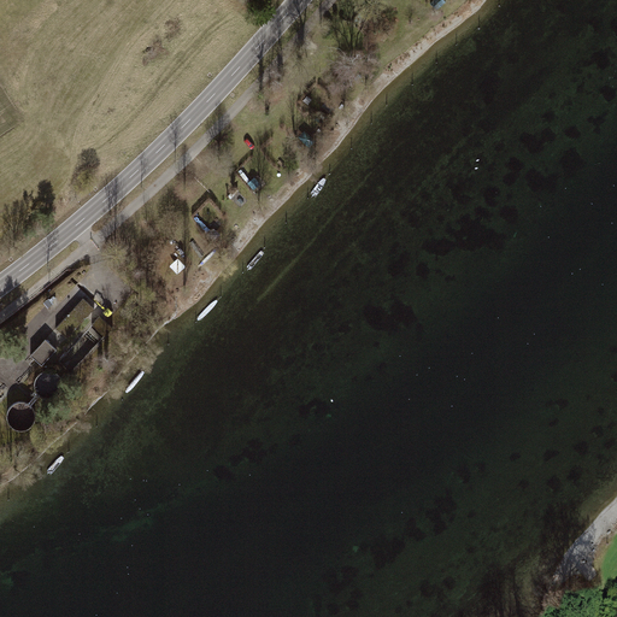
[(84,299),(58,328),(69,338),(95,309),(84,299)]
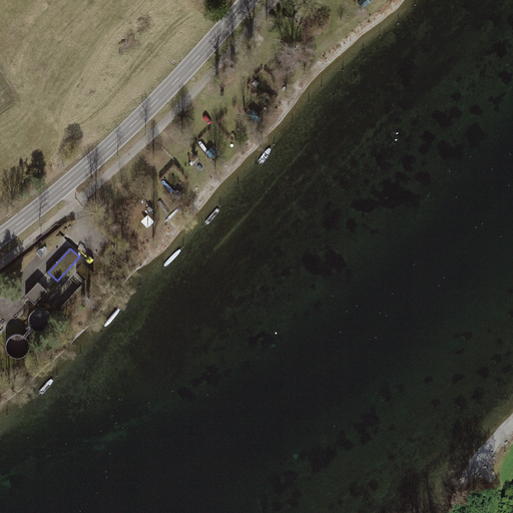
[(95,273),(83,263),(77,269),(89,279),(95,273)]
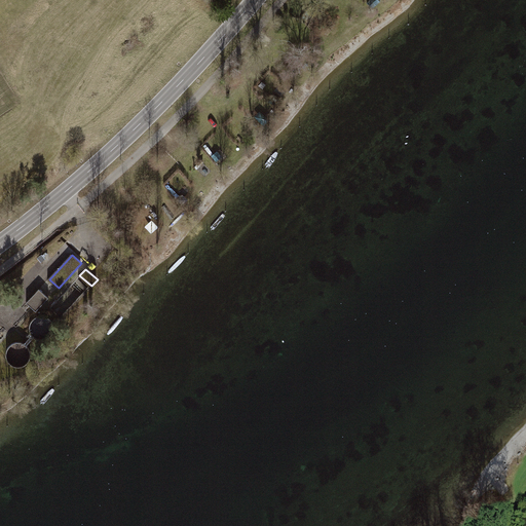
[(39,289),(27,302),(36,311),(49,298),(39,289)]
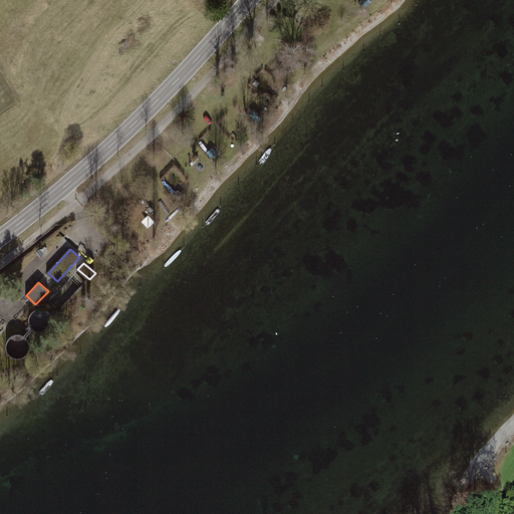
[(35,310),(30,318),(31,327),(33,328),(38,332),(47,331),(53,324),(52,315),(44,309),(35,310)]
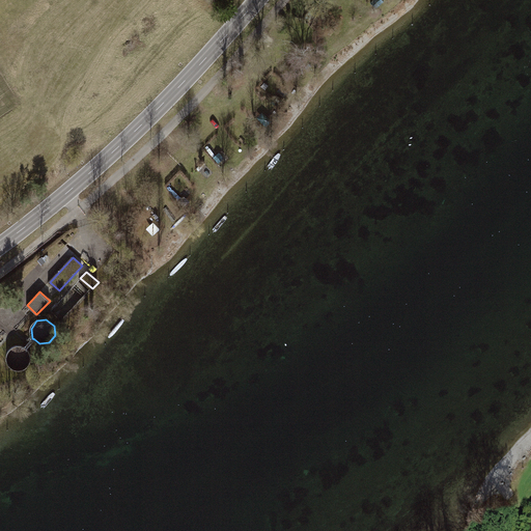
[(32,338),(24,346),(25,347),(34,339),(32,338)]
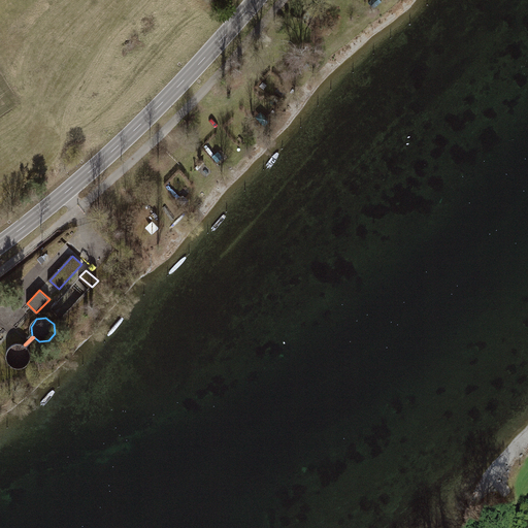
[(24,344),(13,344),(7,351),(7,360),(13,367),(23,367),(30,361),(30,351),(25,345),(24,344)]
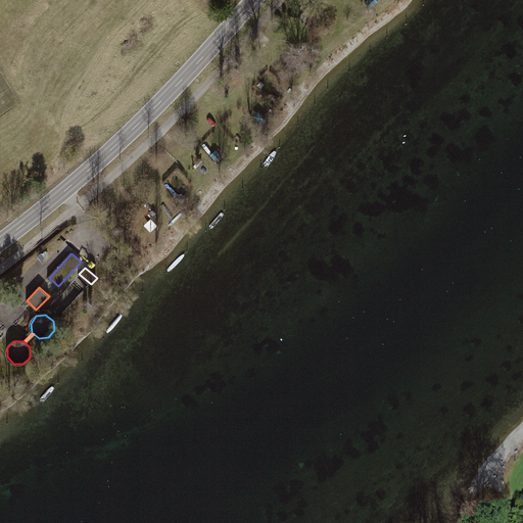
All buildings are outlined.
